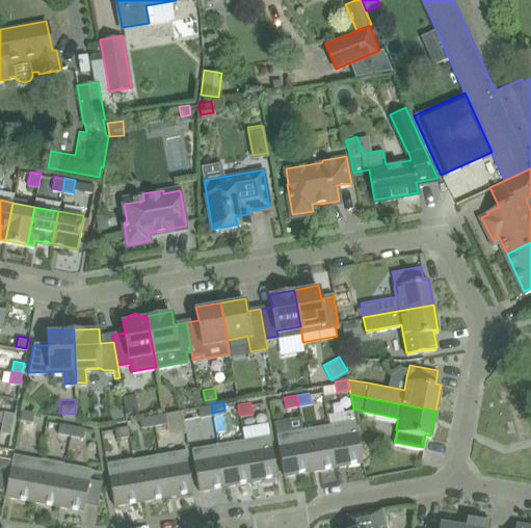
[(211,403),(198,405),(200,415),(212,413),(211,403)]
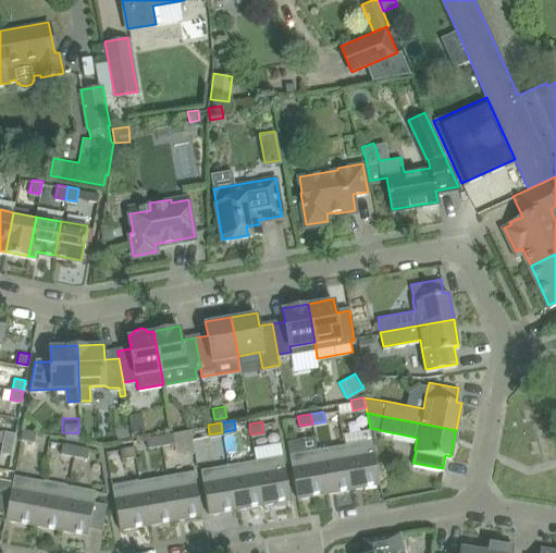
[(34,440),(36,430),(22,428),(21,438),(34,440)]
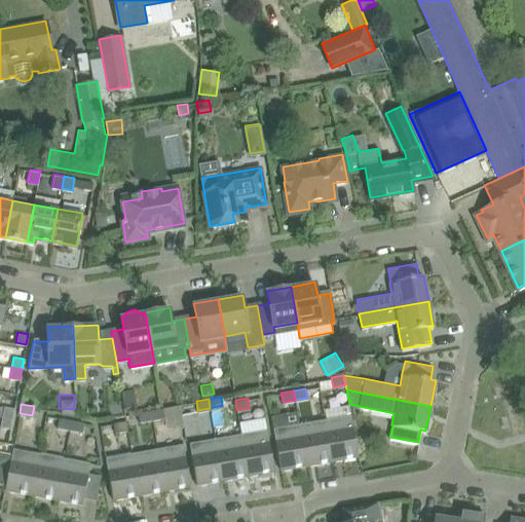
[(150,409),(152,418),(181,413),(180,404),(150,409)]
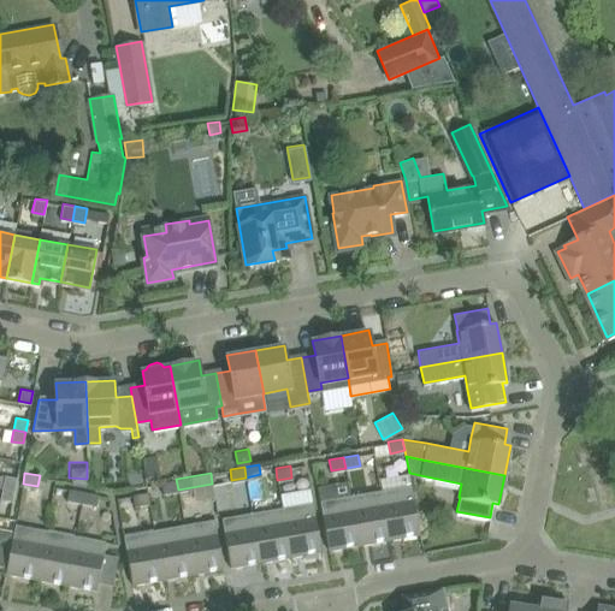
[(5,474),(3,486),(15,488),(17,476),(5,474)]
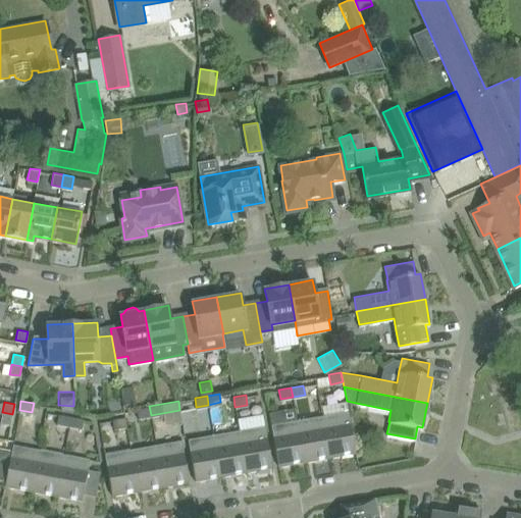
[(138,417),(151,415),(149,406),(137,408),(138,417)]
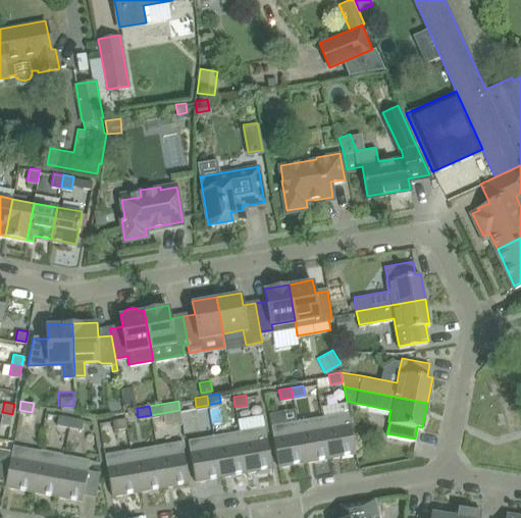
[(322,415),(329,456),(355,451),(348,410),(322,415)]
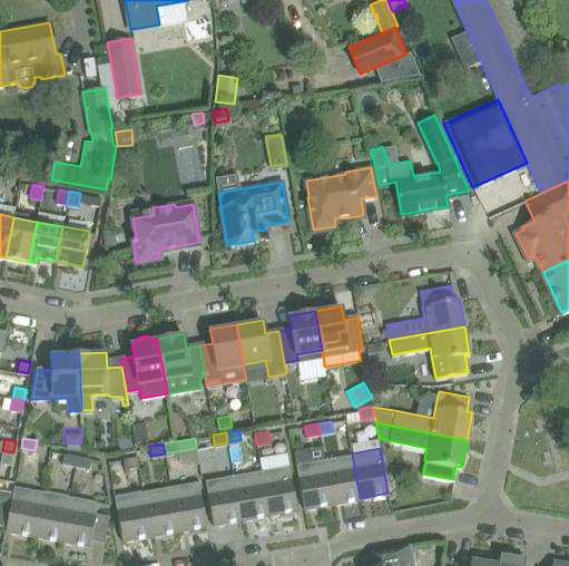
[(11,464),(13,452),(2,450),(0,461),(11,464)]
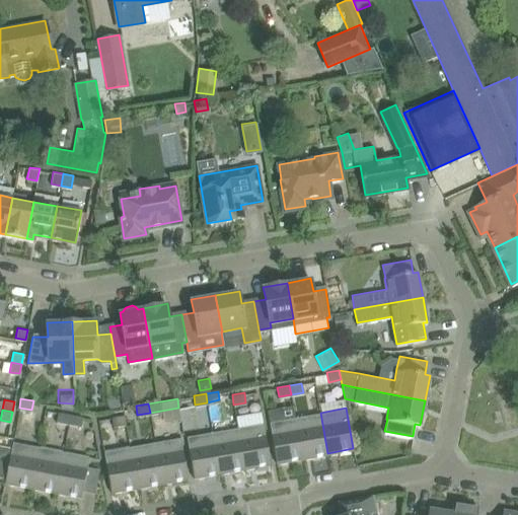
[(57,420),(69,422),(71,414),(58,411),(57,420)]
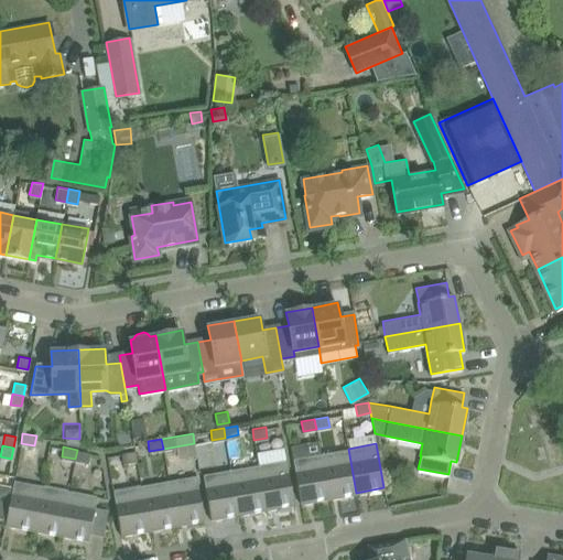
[(321,453),(328,497),(356,493),(348,449),(321,453)]
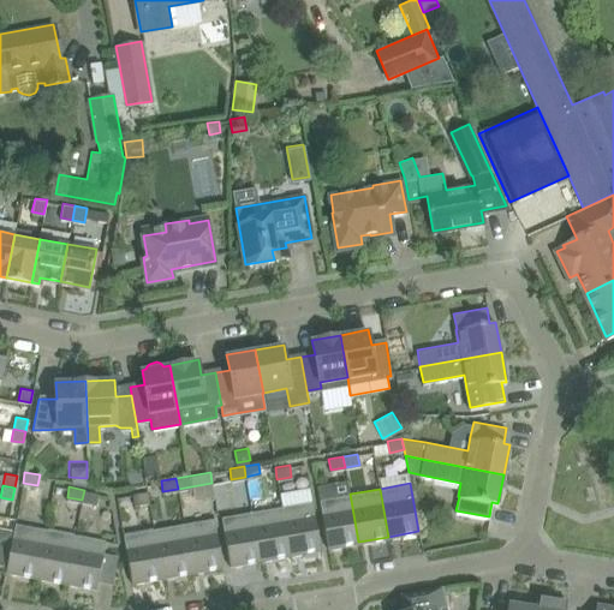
[(84,490),(82,500),(96,503),(97,492),(84,490)]
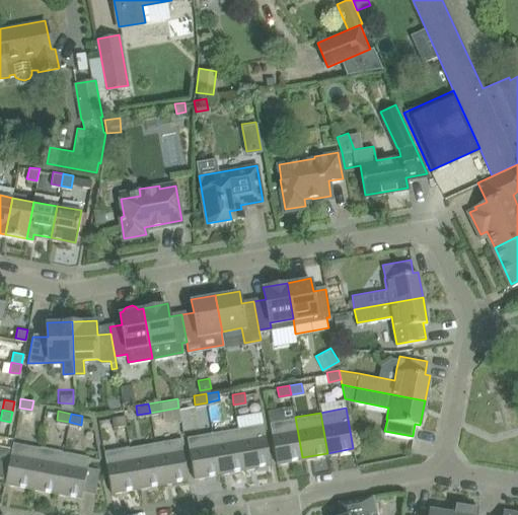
[(112,416),(114,426),(126,423),(124,414),(112,416)]
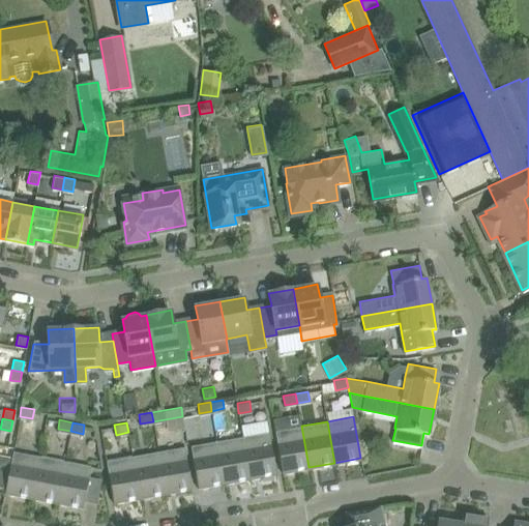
[(283,471),(309,467),(301,426),(275,431),(283,471)]
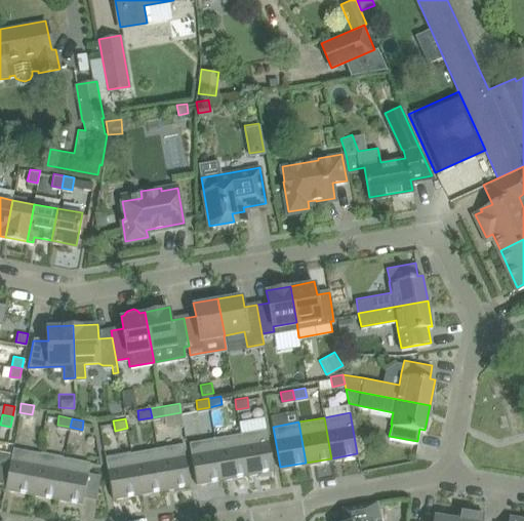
[(240,432),(247,473),(274,468),(267,428),(240,432)]
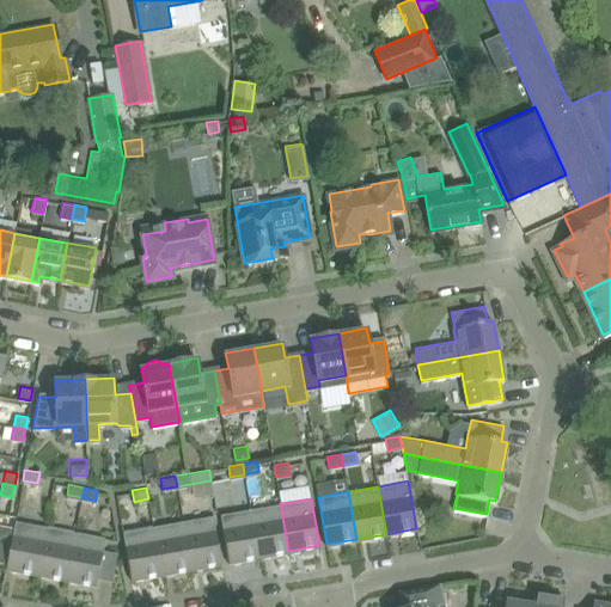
[(251,508),(260,556),(288,551),(280,503),(251,508)]
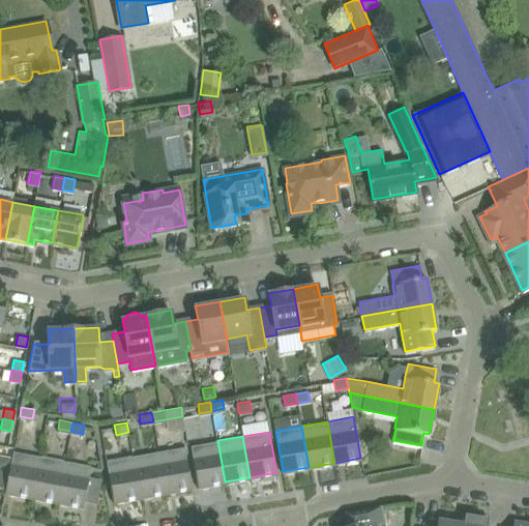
[(198,487),(225,481),(217,440),(190,445),(198,487)]
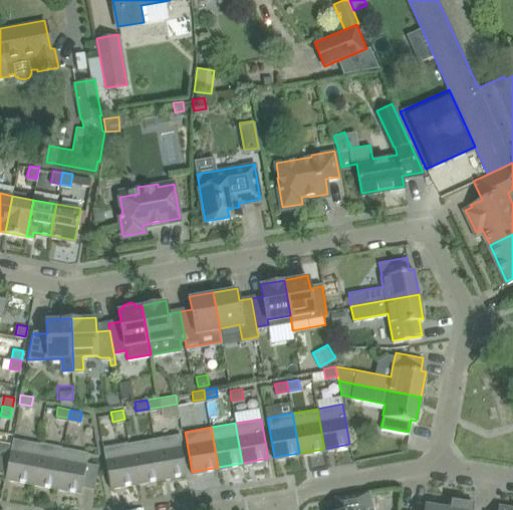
[(154,437),(161,477),(186,473),(179,433),(154,437)]
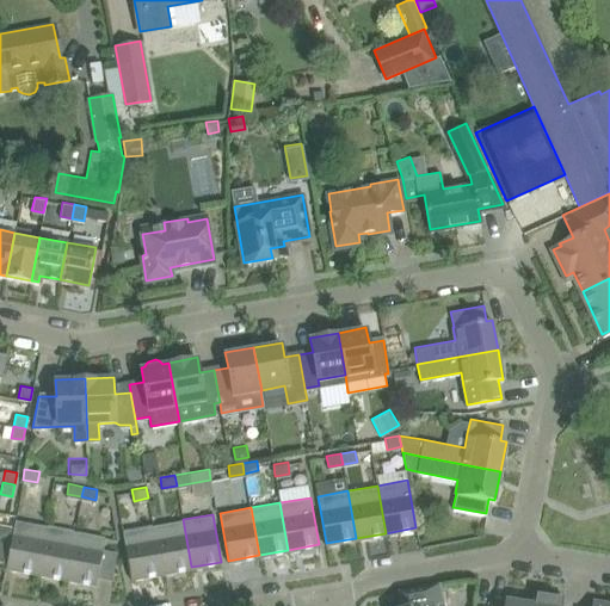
[(6,567),(36,572),(45,525),(16,519),(6,567)]
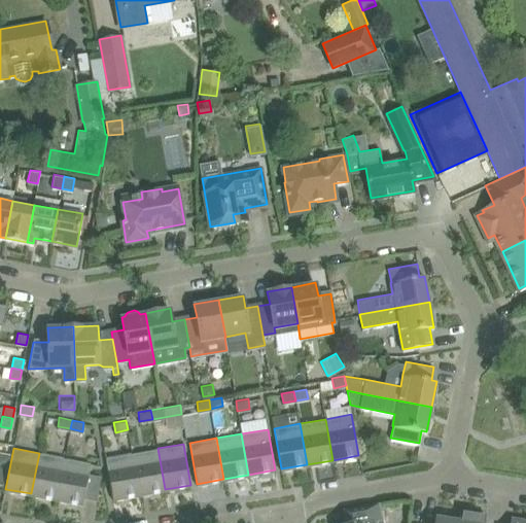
[(132,453),(139,493),(165,489),(158,448),(132,453)]
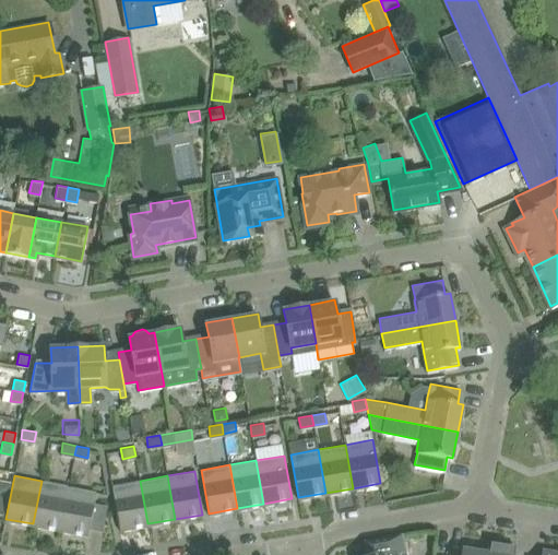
[(0,492),(9,494),(11,481),(0,477),(0,492)]
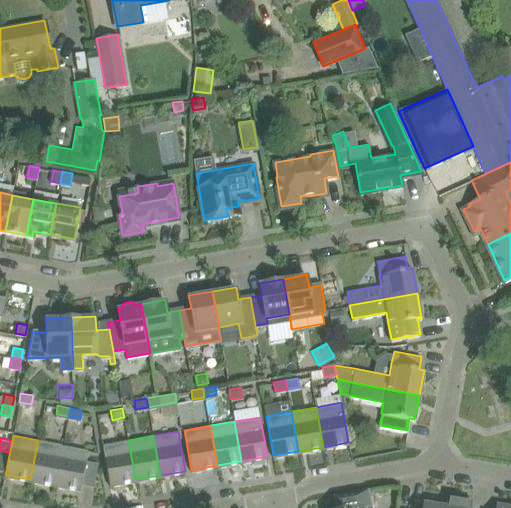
[(38,440),(30,479),(55,484),(63,444),(38,440)]
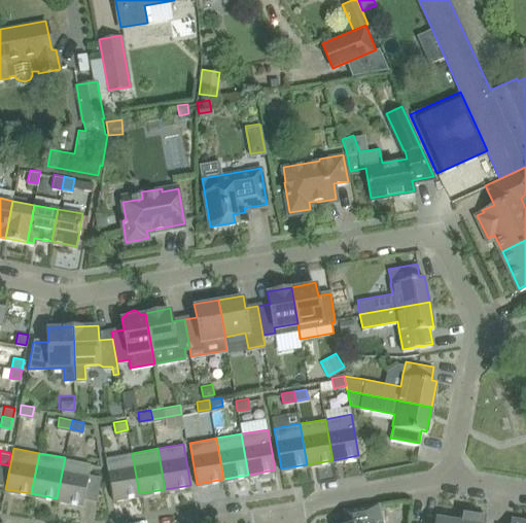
[(113,498),(139,493),(132,453),(105,457),(113,498)]
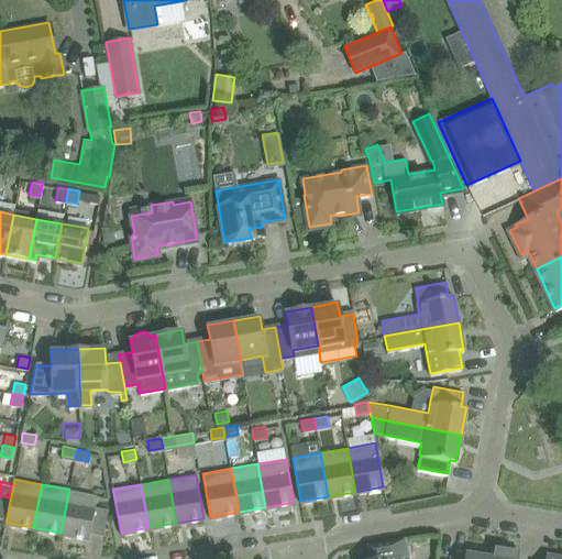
[(69,489),(61,533),(88,538),(97,494),(69,489)]
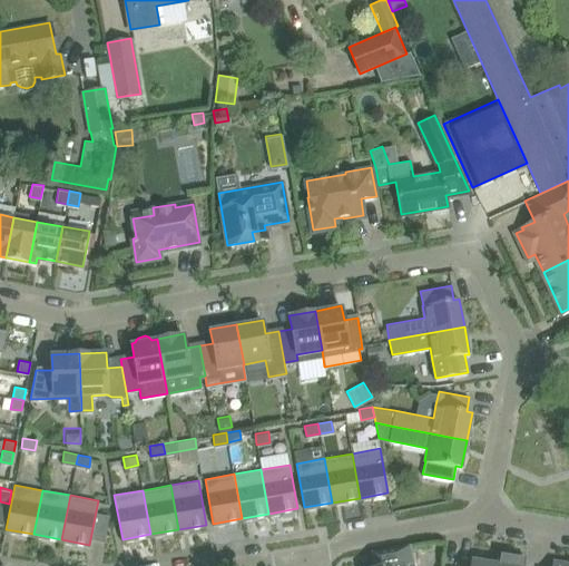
[(405,565),(405,563),(414,562),(411,547),(372,554),(373,565),(405,565)]
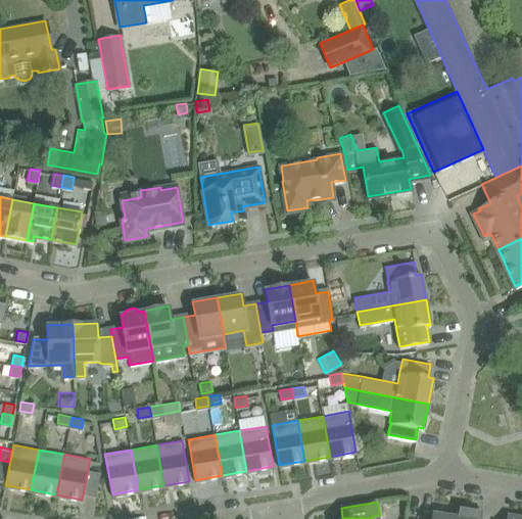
[(480,518),(482,510),(457,506),(456,516),(455,518),(480,518)]
